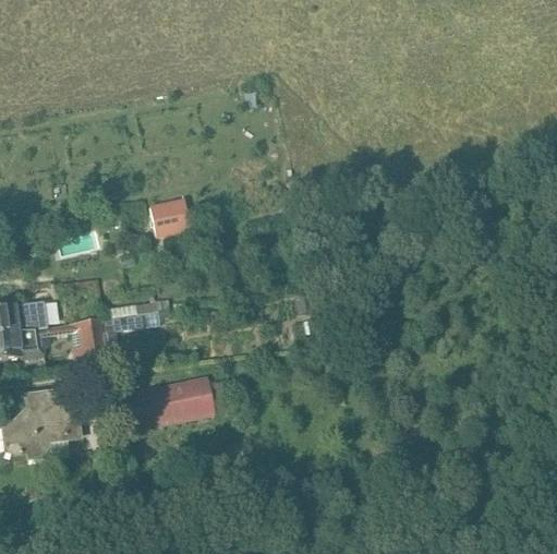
[(150,205),(157,238),(191,230),(185,197),(150,205)]
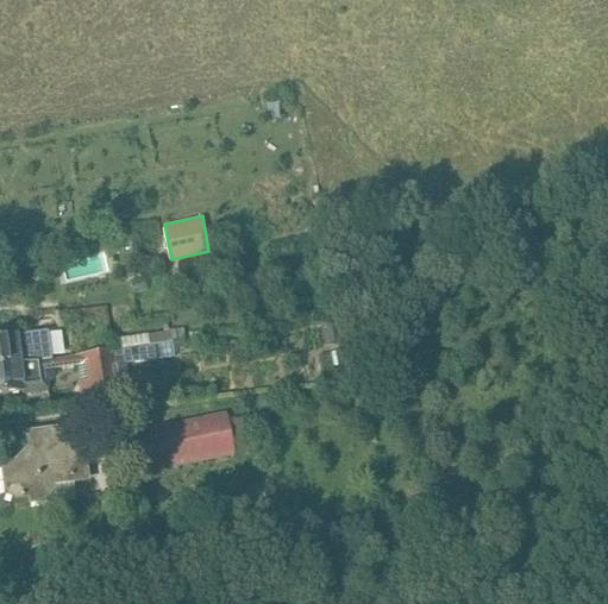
[(0,363),(50,357),(46,327),(0,333),(0,363)]
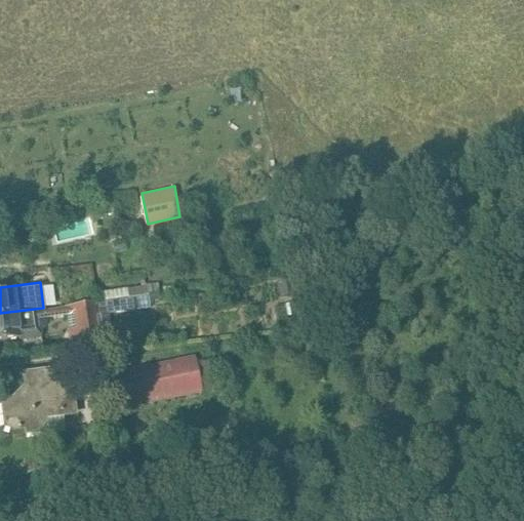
[(146,284),(110,288),(103,290),(102,290),(103,299),(136,295),(148,293),(146,284)]
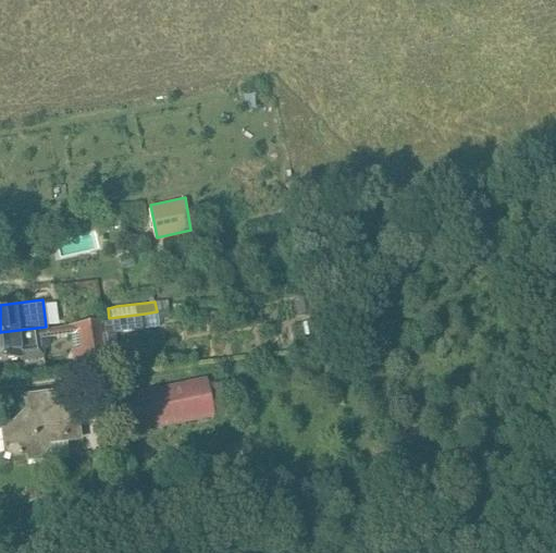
[(46,327),(0,332),(0,358),(22,356),(22,357),(45,354),(44,346),(47,345),(50,341),(51,338),(51,334),(73,332),(79,331),(82,345),(74,347),(72,347),(74,365),(76,365),(84,363),(106,359),(103,331),(116,330),(147,324),(146,314),(110,318),(109,318),(71,323),(71,326),(47,329),(46,328),(46,327)]
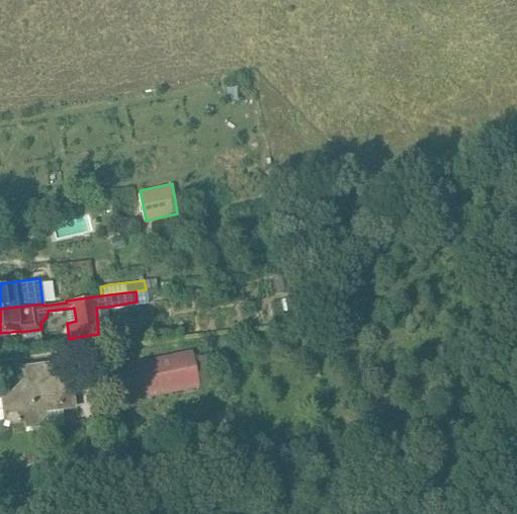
[(133,330),(123,331),(122,327),(111,328),(108,328),(109,333),(110,343),(135,339),(133,330)]
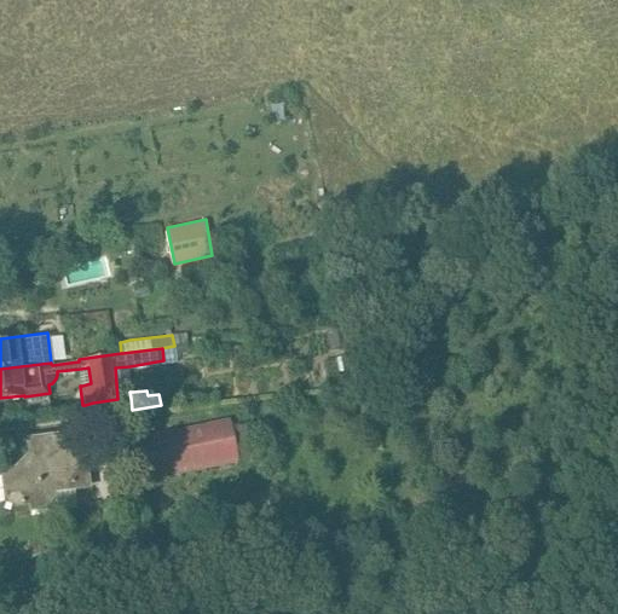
[(227,418),(133,438),(143,478),(236,458),(227,418)]
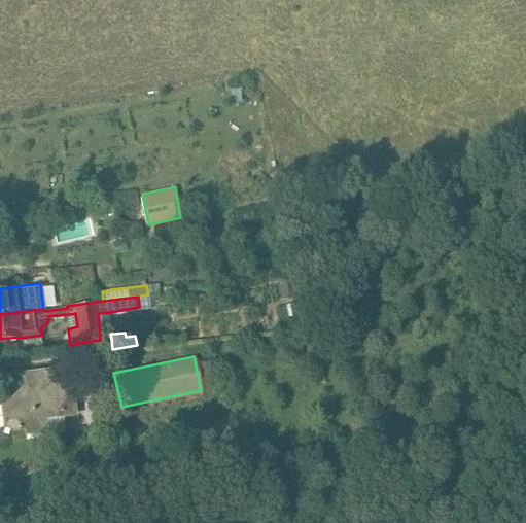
[(76,407),(70,365),(70,364),(25,372),(26,383),(11,396),(7,396),(7,398),(2,402),(5,425),(11,427),(11,428),(25,426),(26,433),(46,430),(46,425),(48,424),(47,417),(65,415),(64,408),(76,407)]
